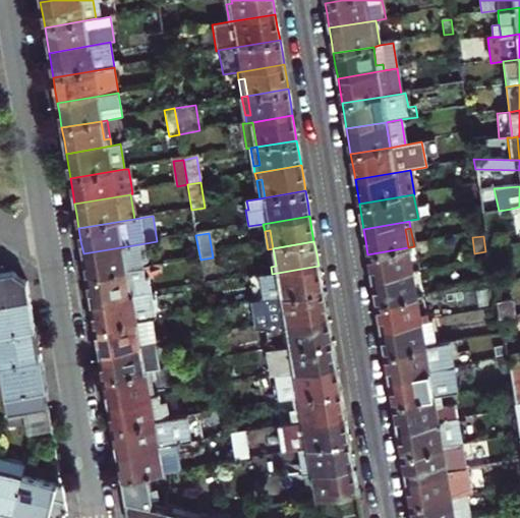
[(88,279),(143,270),(142,268),(146,267),(148,264),(150,262),(150,259),(150,256),(149,252),(148,250),(146,248),(142,246),(139,246),(139,244),(83,253),(85,269),(88,279)]
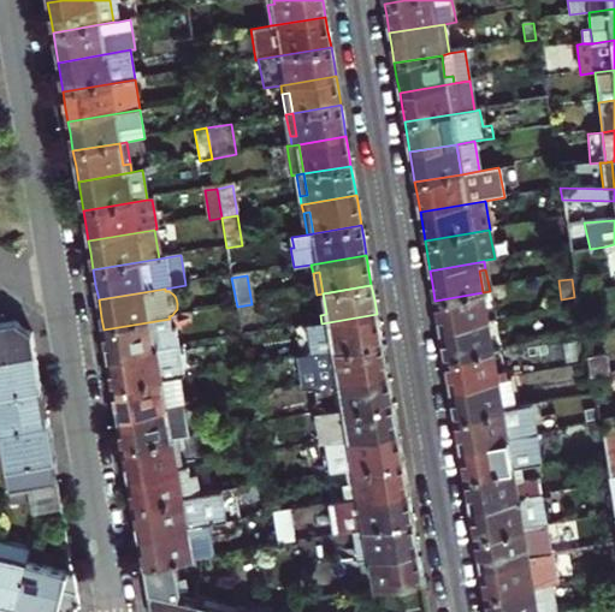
[(486,314),(494,313),(490,291),(483,292),(486,314)]
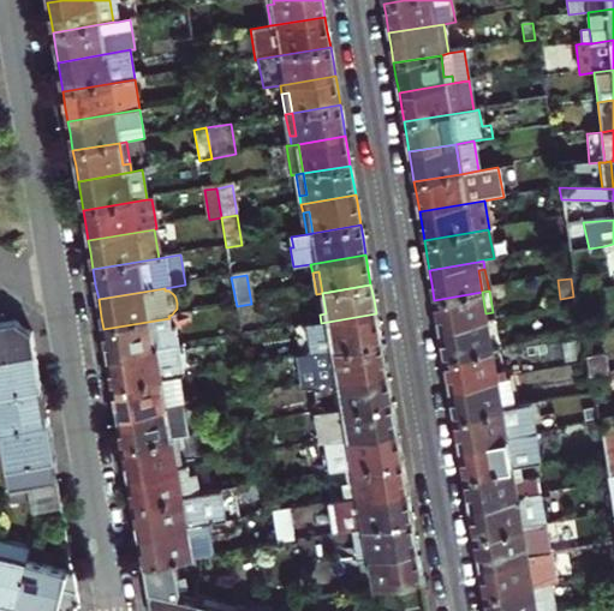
[(576,293),(578,306),(583,334),(600,330),(592,291),(576,293)]
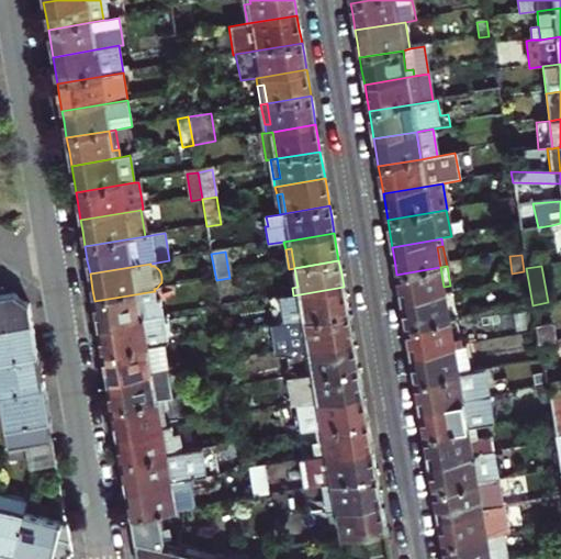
[(402,302),(445,294),(451,293),(450,286),(444,287),(440,267),(396,275),(399,283),(402,302)]
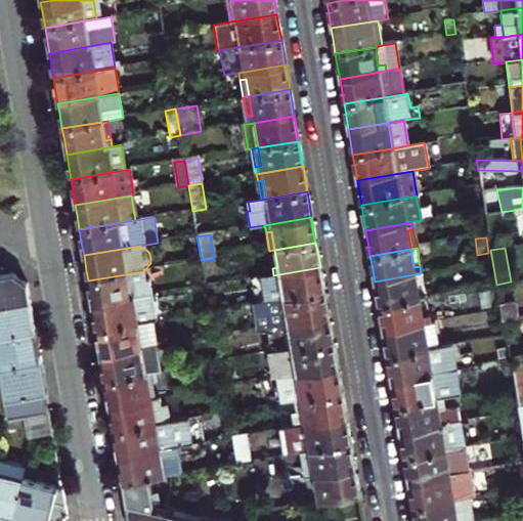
[(277,267),(274,250),(269,251),(272,268),(277,267)]
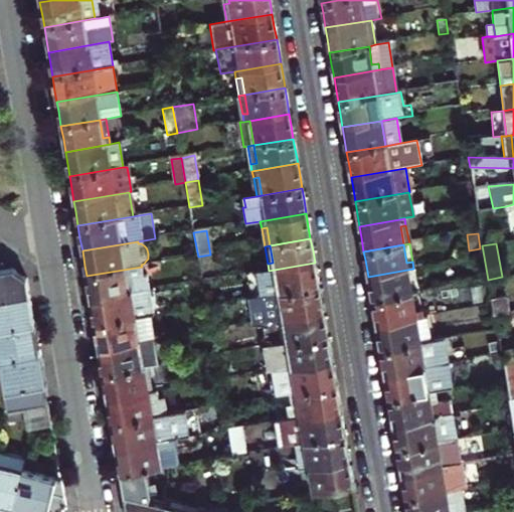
[(202,282),(214,280),(210,254),(198,257),(202,282)]
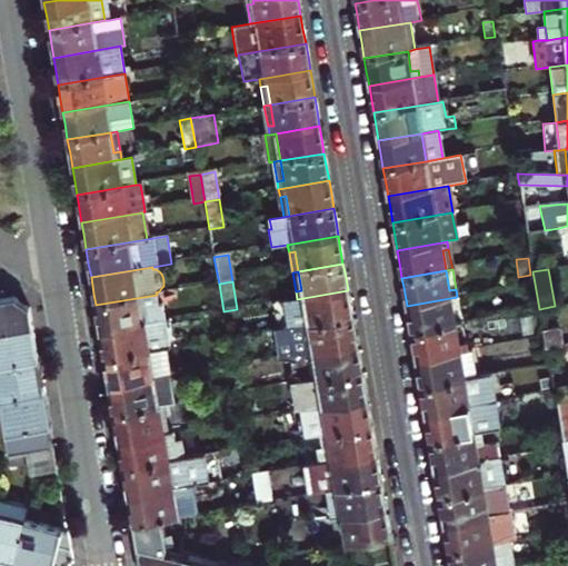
[(287,329),(352,318),(350,303),(348,290),(297,299),(282,301),(287,329)]
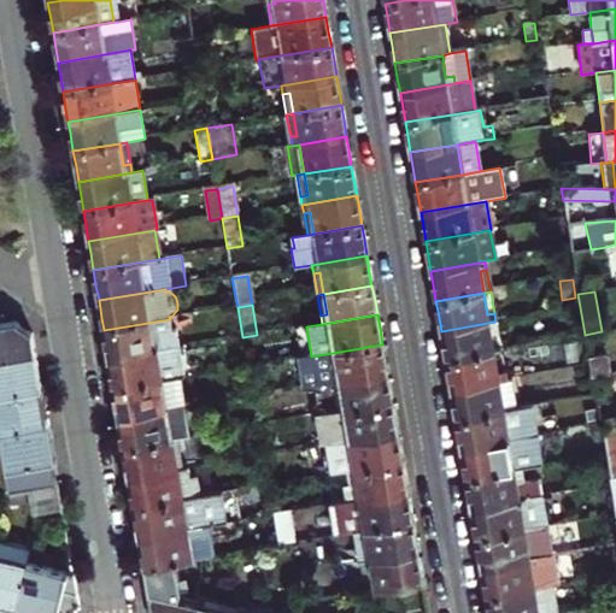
[(109,359),(179,348),(175,329),(171,330),(170,319),(104,330),(106,345),(109,359)]
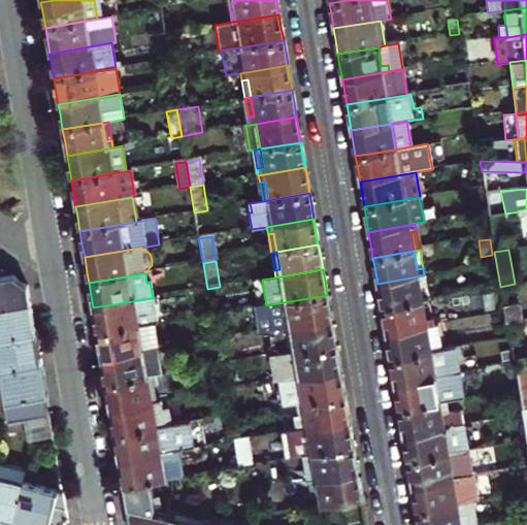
[(382,308),(422,301),(419,284),(425,283),(424,275),(418,276),(377,284),(380,295),(382,308)]
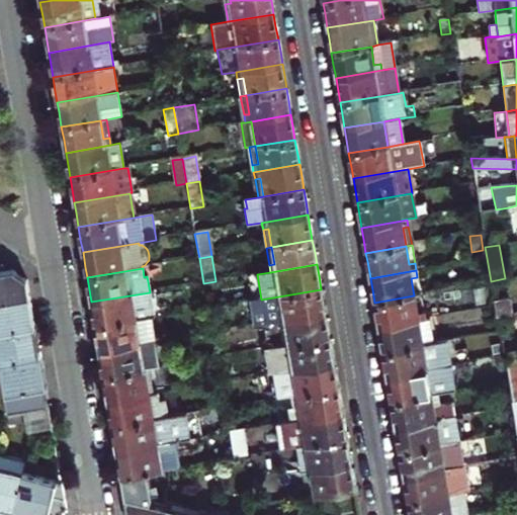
[(0,303),(29,298),(26,281),(25,281),(17,275),(12,272),(12,271),(0,273),(0,303)]
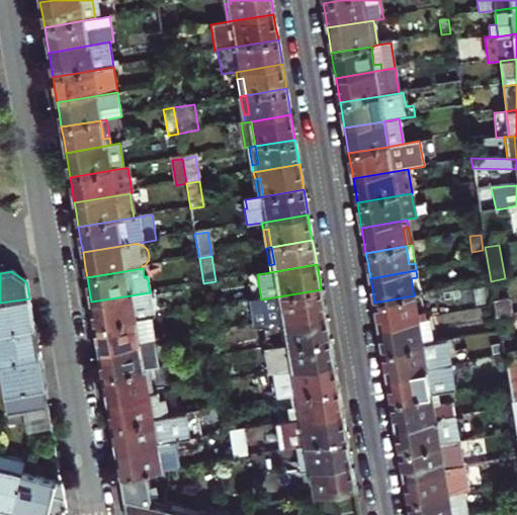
[(411,278),(414,295),(420,294),(417,277),(411,278)]
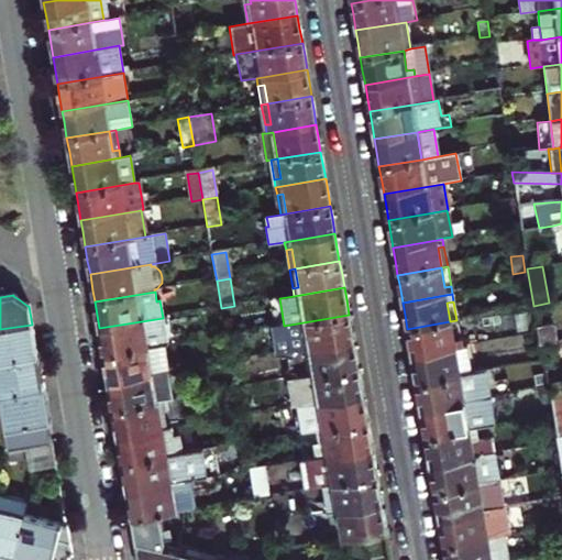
[(302,350),(353,342),(351,328),(349,315),(284,326),(288,352),(302,350)]
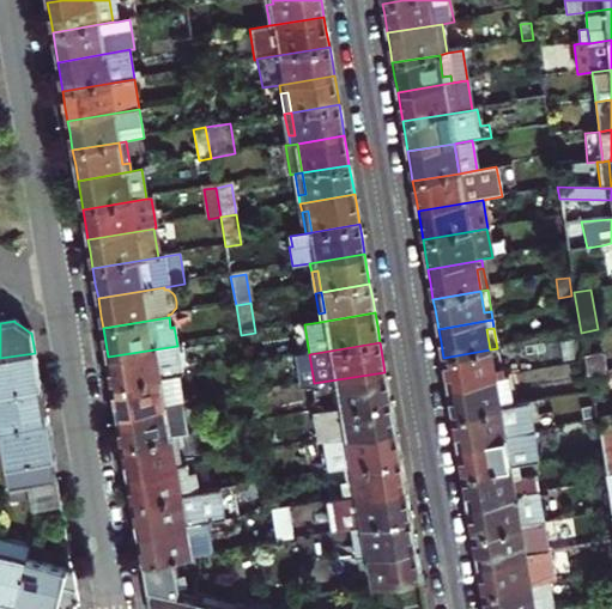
[(182,375),(177,346),(108,357),(110,371),(113,387),(161,378),(179,376),(182,375)]
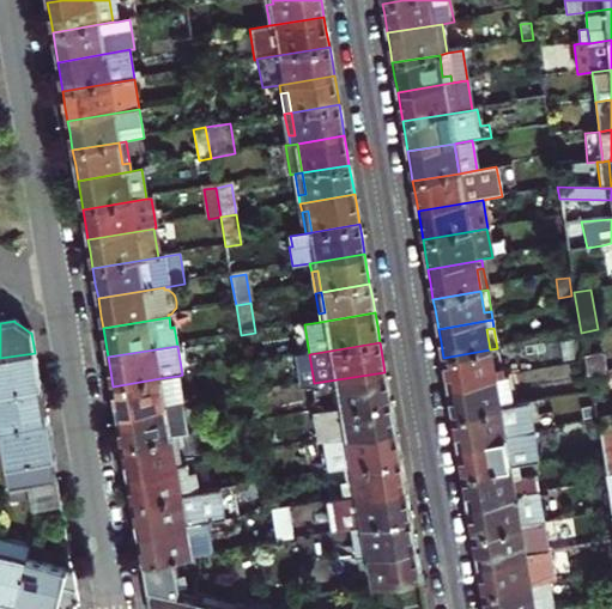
[(501,371),(497,348),(490,349),(495,372),(501,371)]
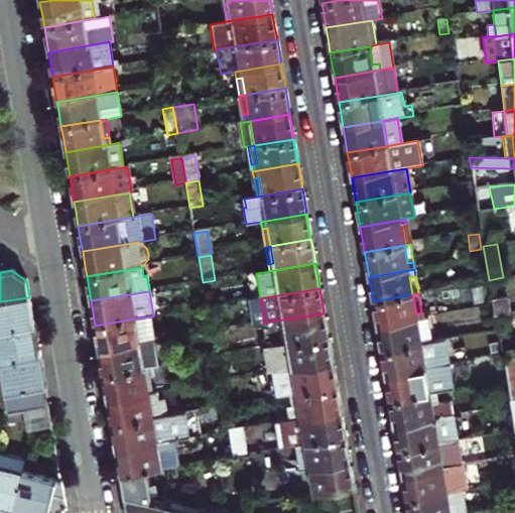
[(421,312),(416,313),(412,294),(373,301),(375,313),(377,327),(417,319),(422,318),(421,312)]
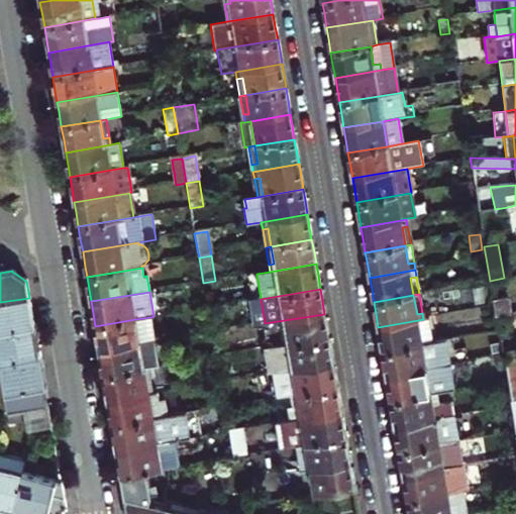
[(31,314),(29,298),(0,302),(0,333),(34,327),(31,314)]
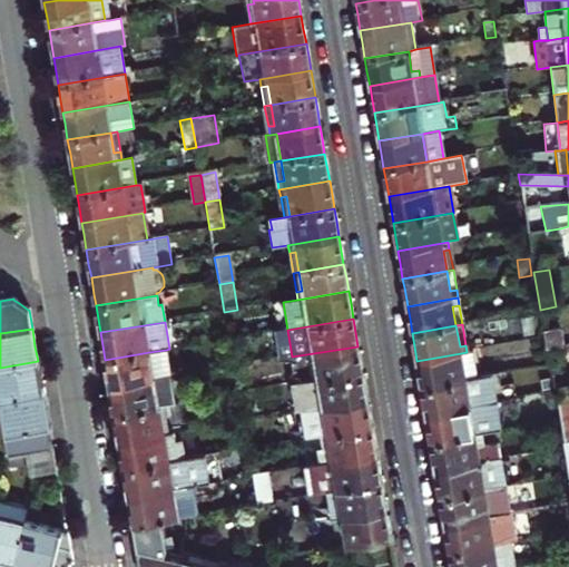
[(287,330),(275,331),(280,359),(292,358),(292,357),(287,330)]
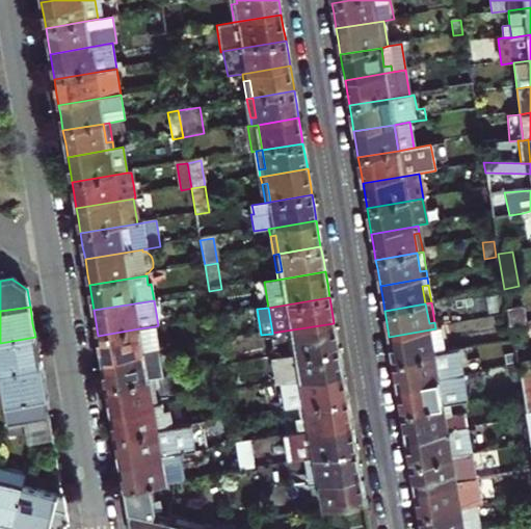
[(523,324),(522,312),(508,314),(510,326),(523,324)]
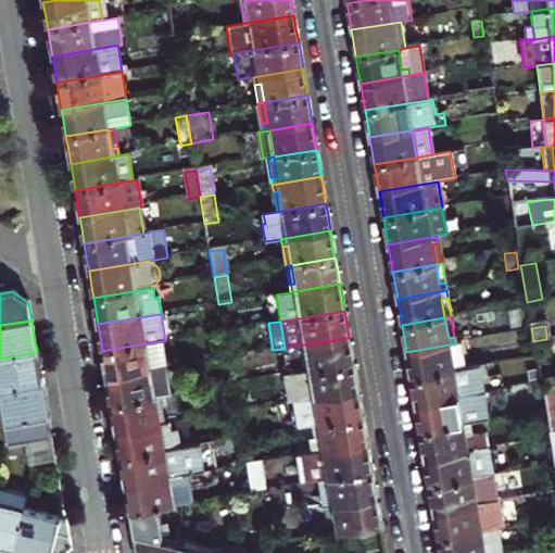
[(310,372),(353,364),(351,349),(349,338),(299,346),(300,353),(306,352),(310,372)]
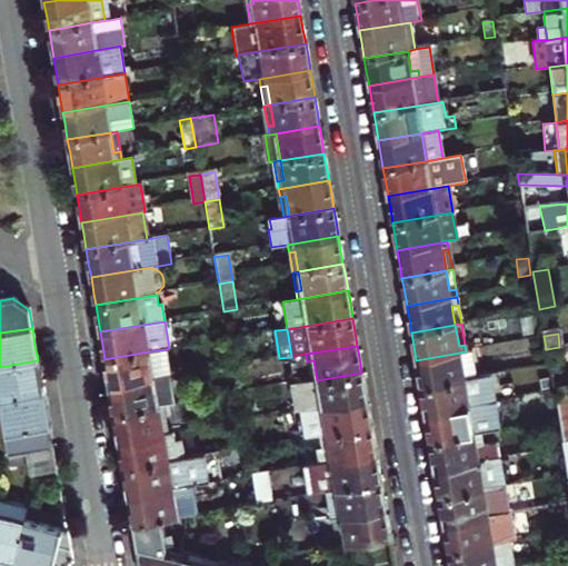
[(166,349),(149,351),(153,380),(160,379),(170,377),(166,349)]
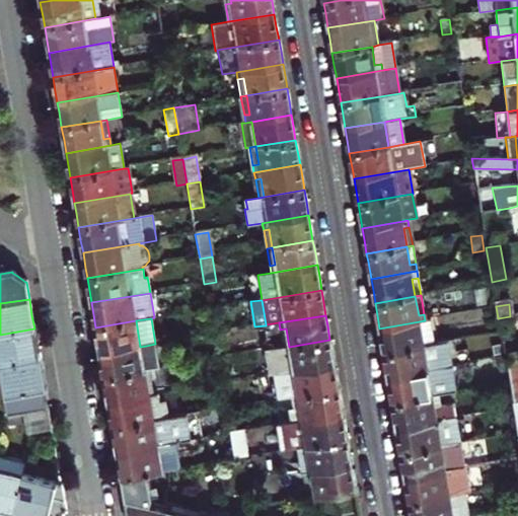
[(425,320),(420,321),(424,347),(435,345),(430,319),(425,320)]
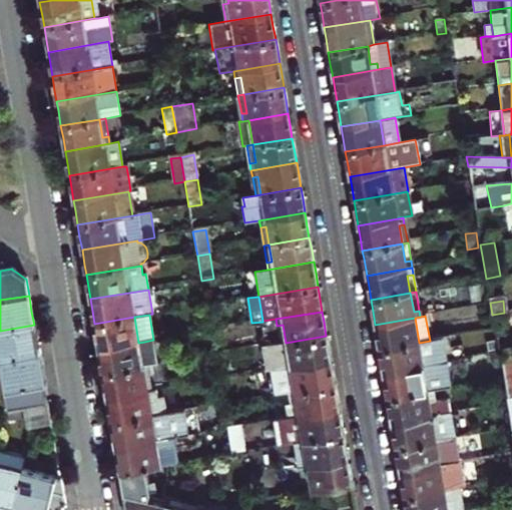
[(99,349),(138,343),(134,317),(94,324),(97,337),(99,349)]
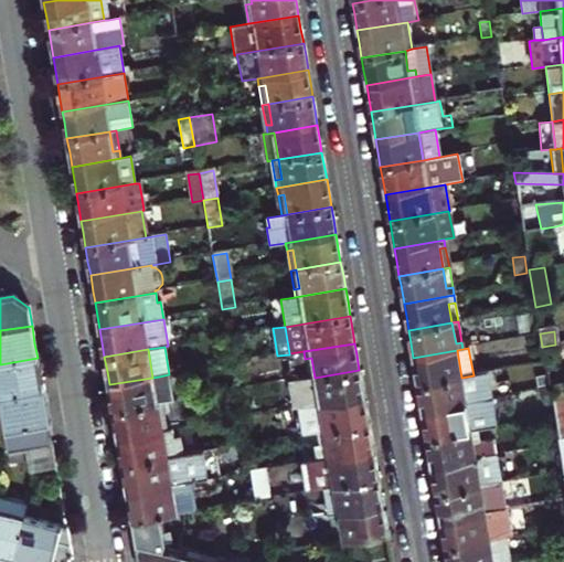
[(461,378),(457,350),(413,358),(415,373),(417,385),(461,378)]
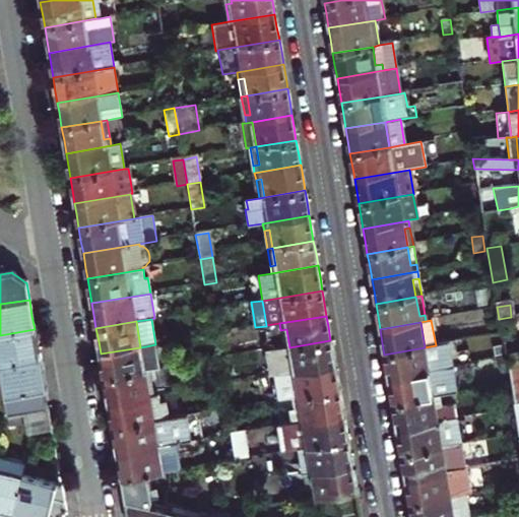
[(266,326),(268,351),(289,347),(286,329),(280,330),(279,323),(266,325),(266,326)]
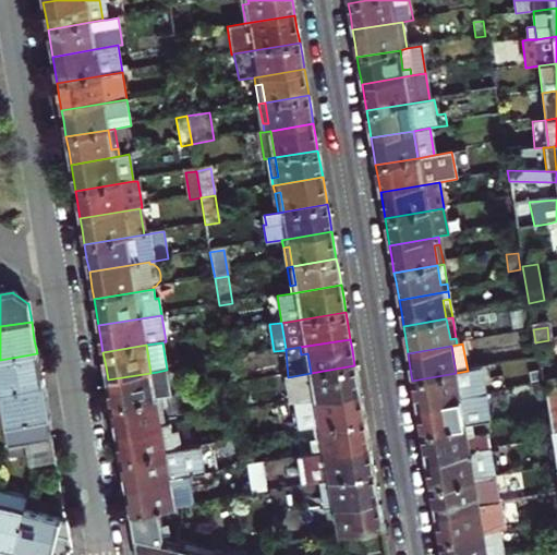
[(39,370),(37,353),(0,360),(0,393),(43,386),(39,370)]
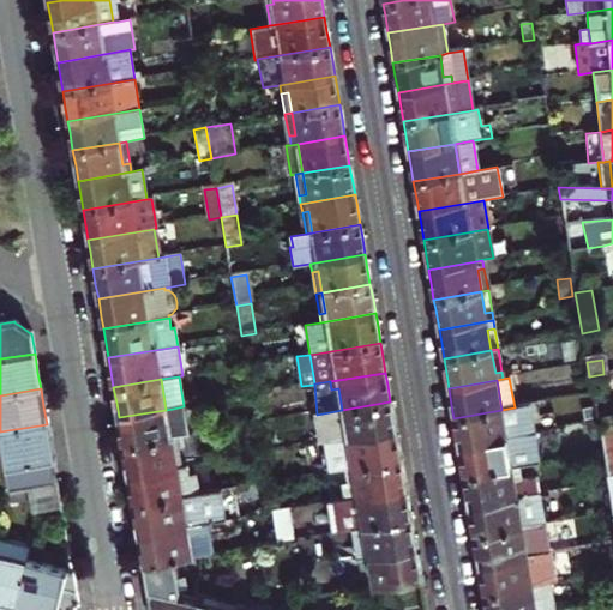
[(324,444),(395,430),(392,415),(390,402),(342,410),(317,415),(312,415),(317,445),(324,444)]
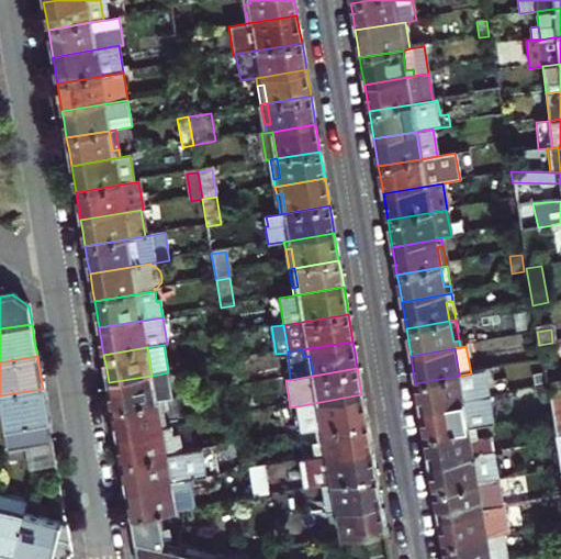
[(419,410),(487,399),(483,371),(471,373),(459,376),(415,383),(417,393),(419,410)]
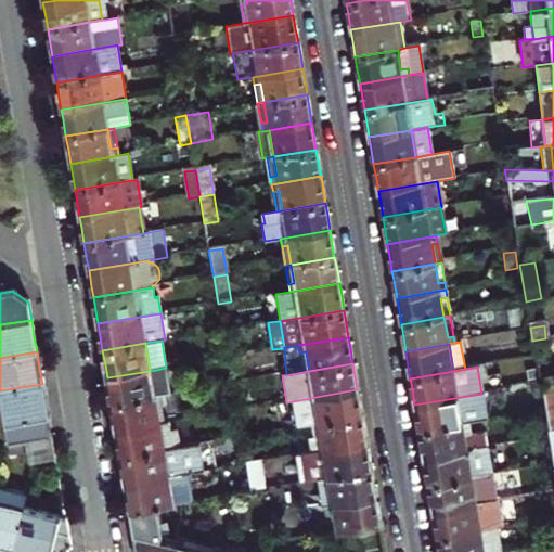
[(112,405),(154,398),(160,397),(156,370),(150,371),(107,377),(108,389),(112,405)]
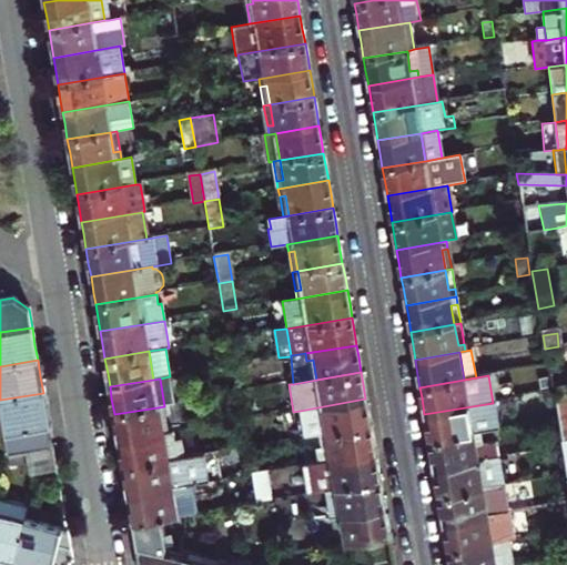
[(46,411),(43,393),(0,400),(0,405),(6,434),(3,434),(7,455),(24,452),(52,447),(46,411)]
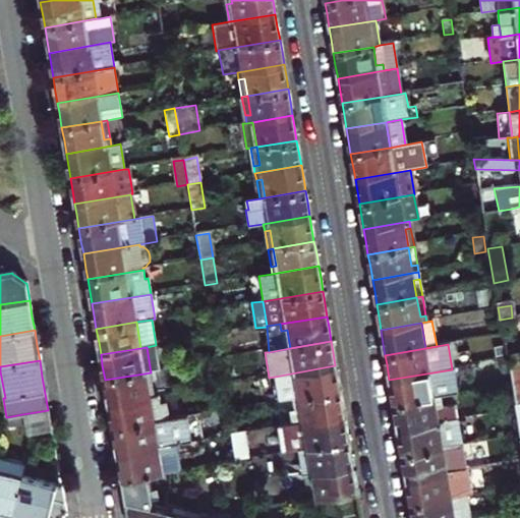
[(511,377),(519,375),(519,360),(509,363),(511,377)]
